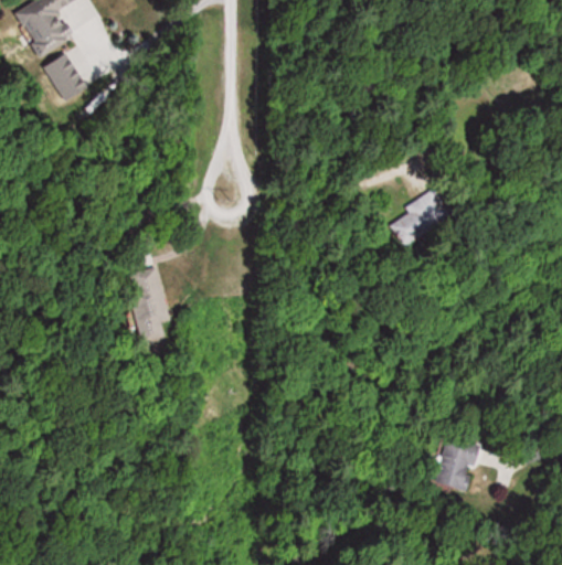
[(32,0),(11,11),(36,59),(72,39),(56,10),(73,0),(32,0)]
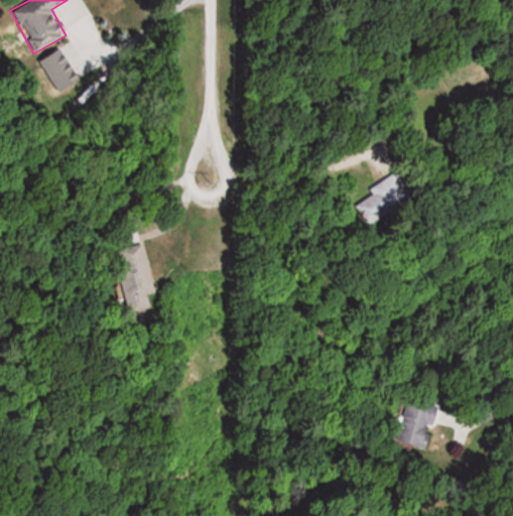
[(81,83),(66,48),(39,59),(54,94),(81,83)]
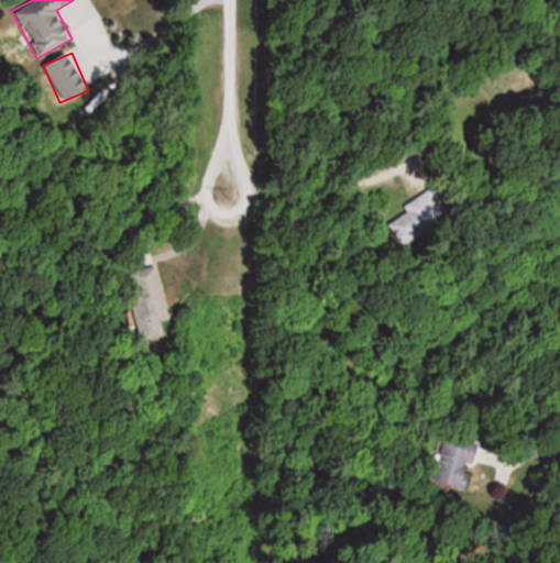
[(404,207),(407,213),(391,222),(403,244),(463,208),(452,189),(440,196),(436,188),(404,207)]
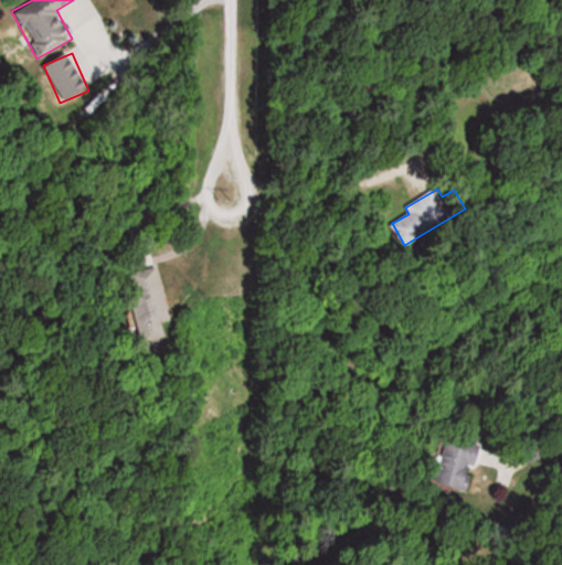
[(170,320),(158,267),(125,276),(141,342),(166,336),(162,322),(170,320)]
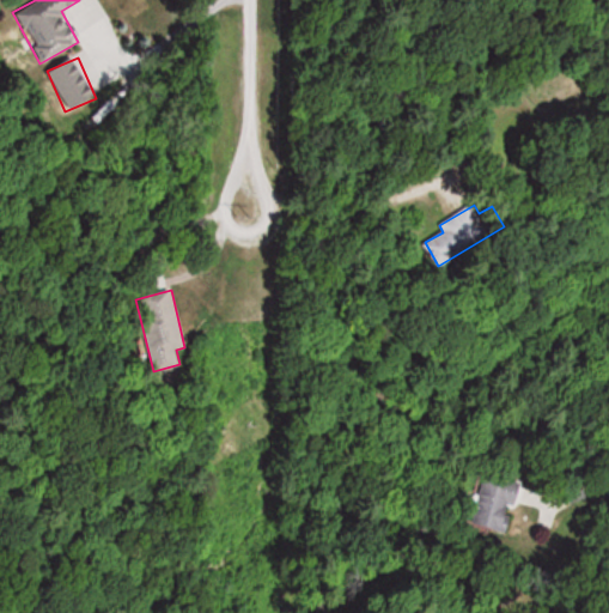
[(524,483),(491,472),(475,522),(510,533),(524,483)]
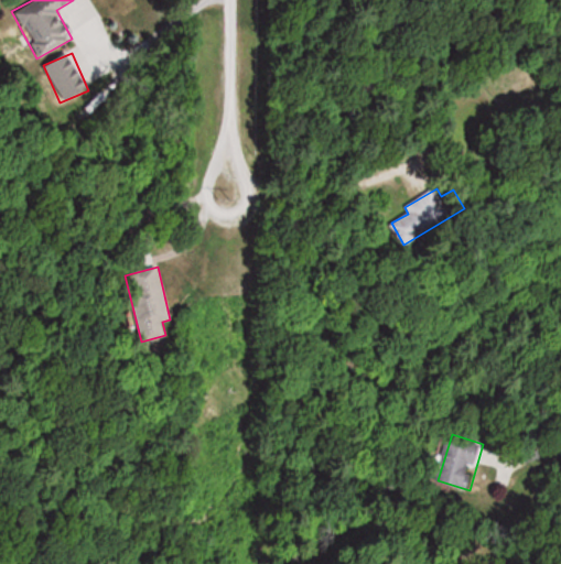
All buildings are outlined.
